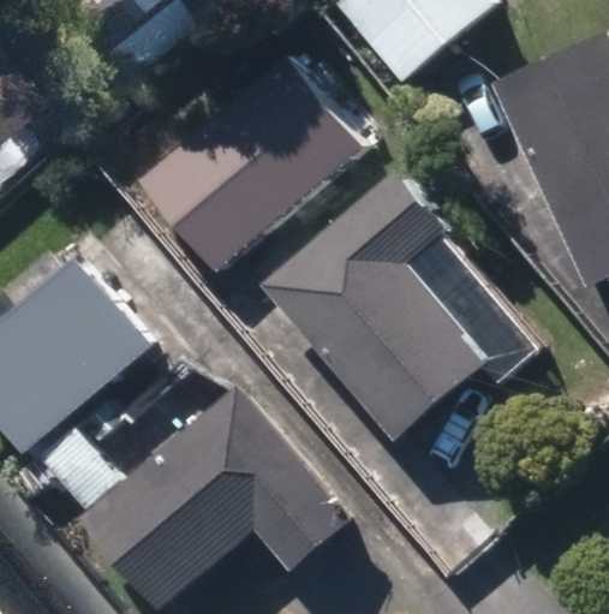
[(49,24),(94,78),(165,21),(148,0),(16,0),(41,31),(49,24)]
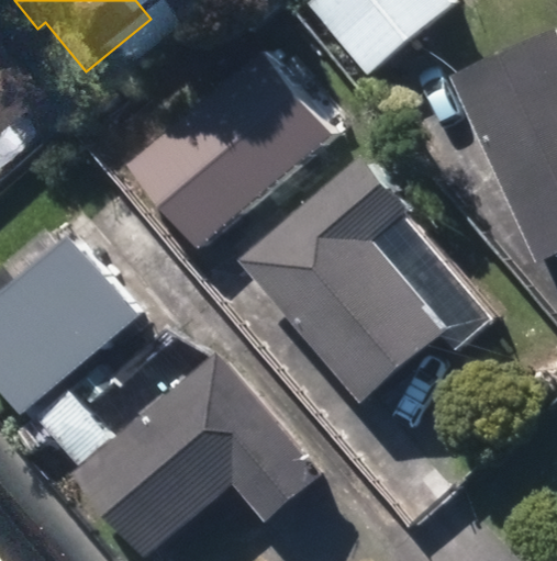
[(314,0),(307,7),(366,75),(449,2),(446,0),(314,0)]
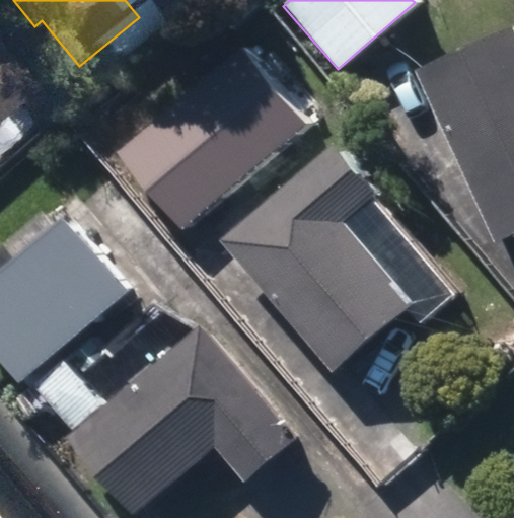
[(417,72),(496,242),(513,233),(513,28),(513,26),(417,72)]
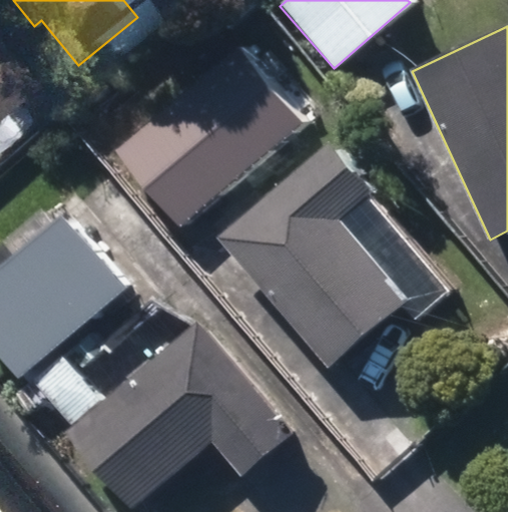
[(0,120),(35,92),(0,49),(0,120)]
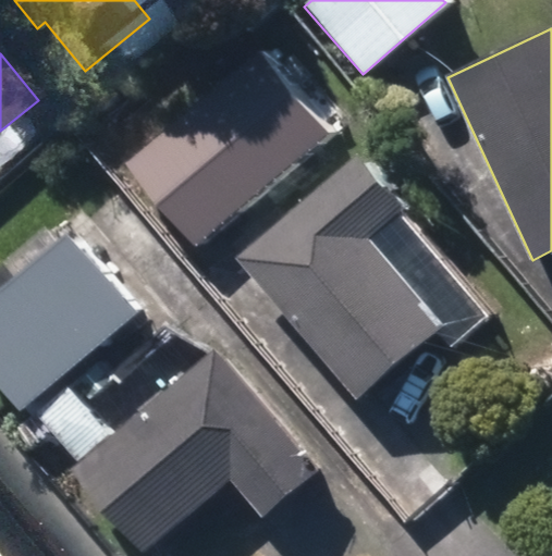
[(117,160),(178,229),(238,173),(180,106),(117,160)]
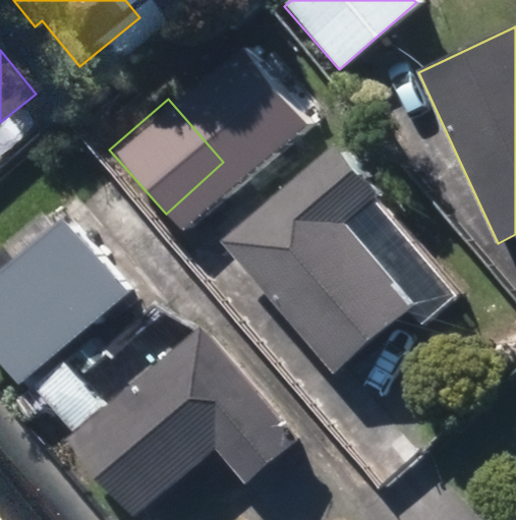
[(0,158),(3,162),(29,139),(11,118),(0,128),(0,158)]
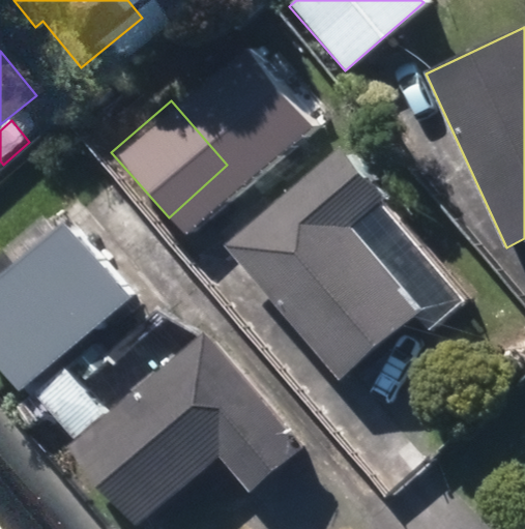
[(225,245),(341,380),(421,309),(351,227),(383,198),(339,147),(225,245)]
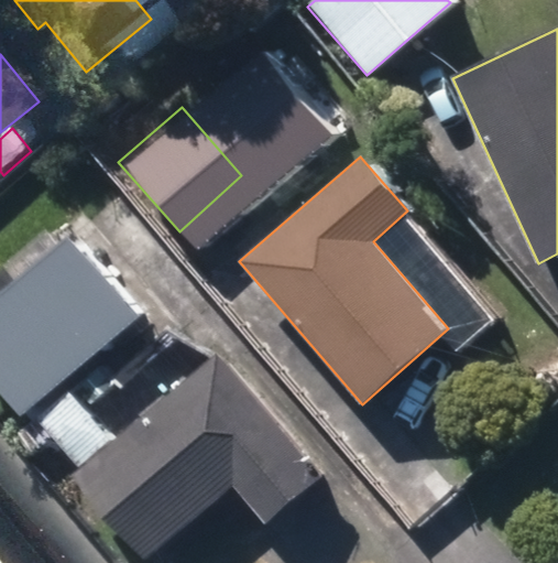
[(0,403),(35,445),(170,331),(83,229),(0,301),(0,403)]
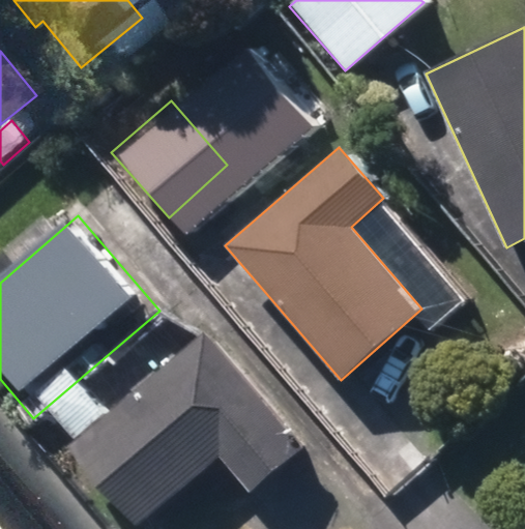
[(68,445),(137,525),(219,456),(249,492),(302,446),(205,331),(68,445)]
